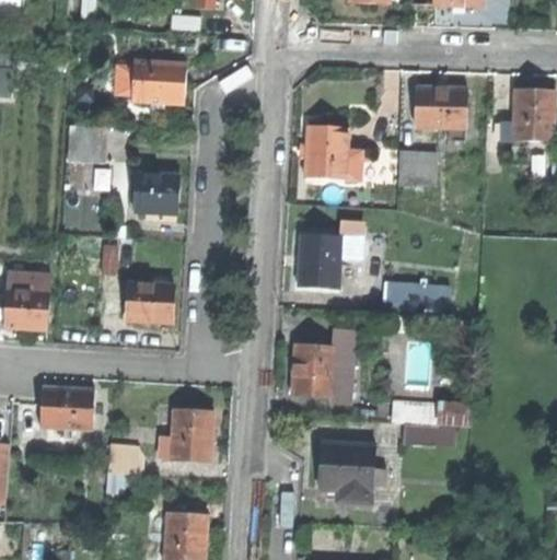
[(81,0),(80,26),(95,27),(97,0),(81,0)]
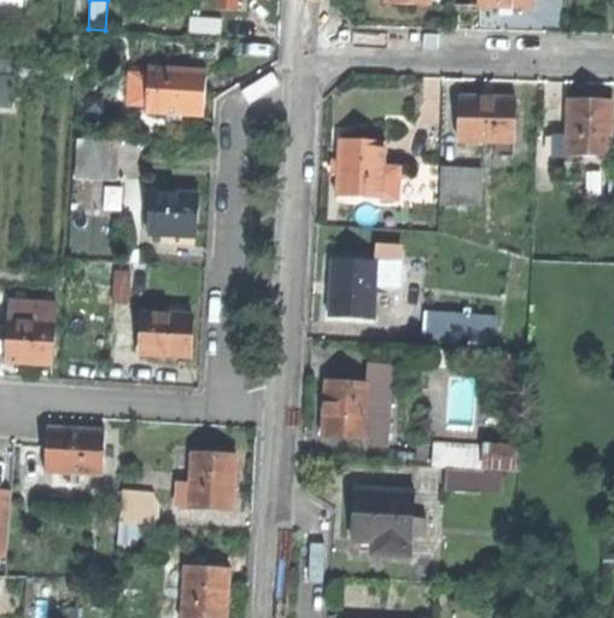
[(217,0),(217,11),(233,12),(233,0),(217,0)]
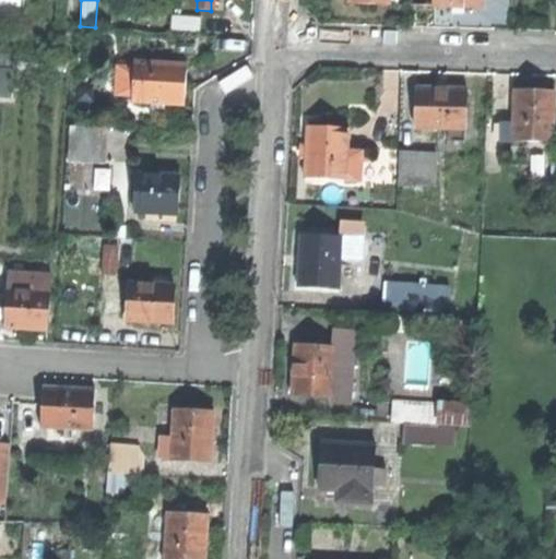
[(0,52),(10,54),(11,33),(0,32),(0,52)]
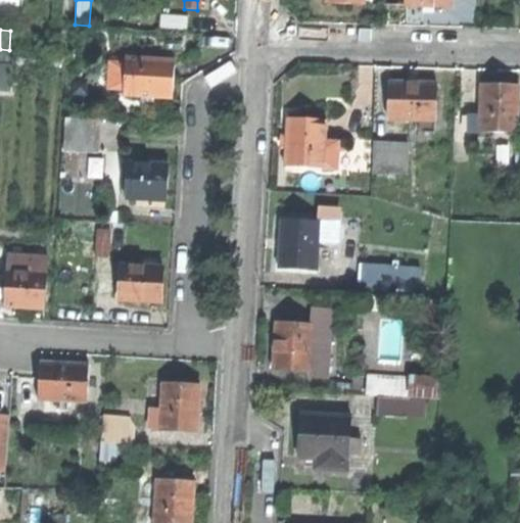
[(0,90),(9,90),(8,51),(0,51),(0,90)]
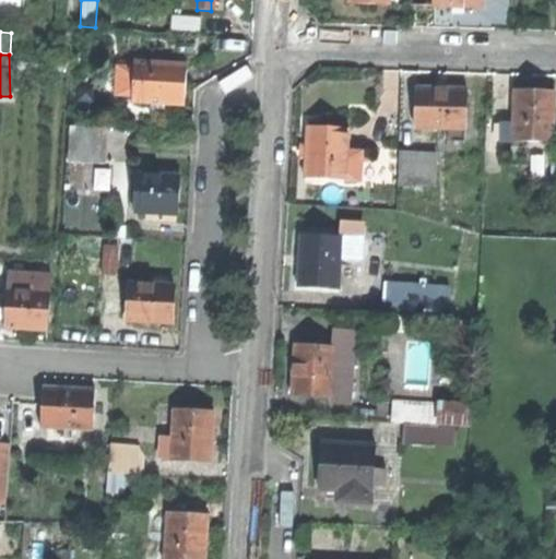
[(184,87),(185,68),(134,63),(134,71),(118,70),(117,90),(132,91),(131,105),(181,108),(184,87)]
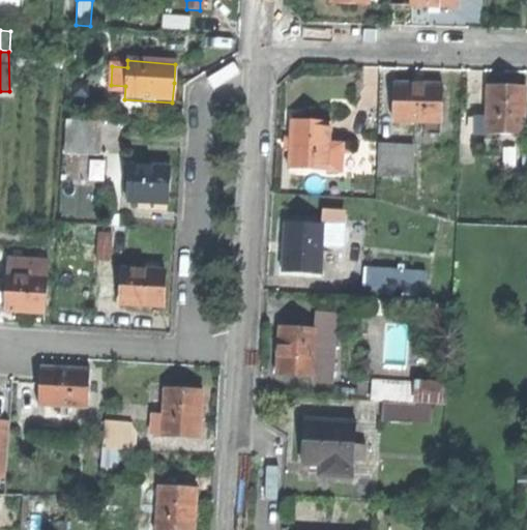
[(418,121),(439,123),(441,86),(426,85),(421,84),(396,83),(393,120),(418,121)]
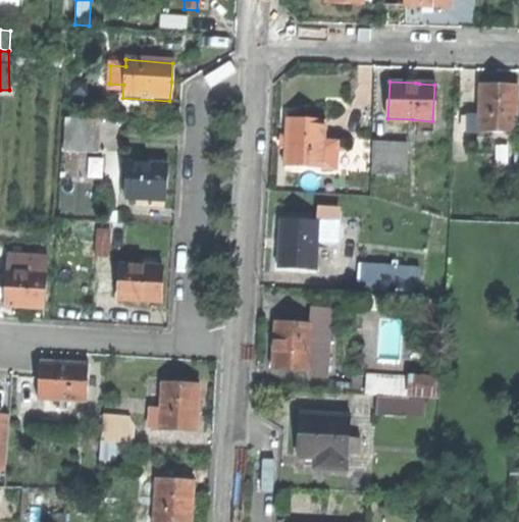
[(478,117),(467,116),(467,131),(515,134),(517,89),(499,88),(480,87),(478,117)]
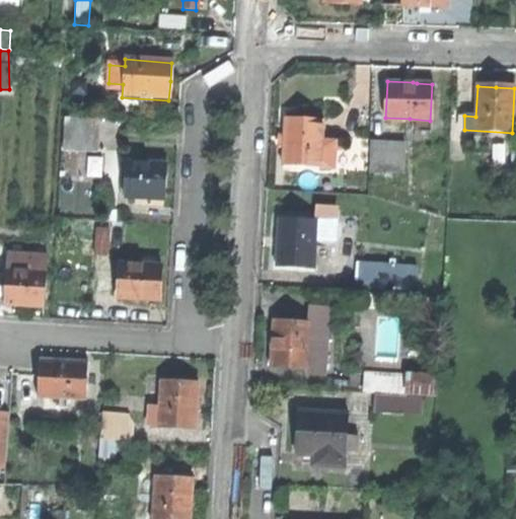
[(282,164),(318,166),(320,140),(321,121),(285,118),(284,142),(282,164)]
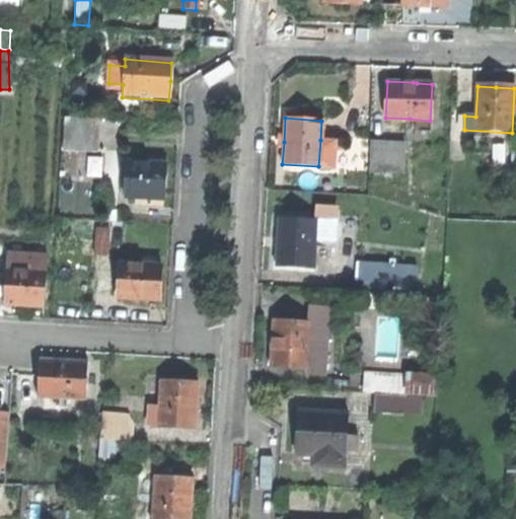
[(97,122),(65,119),(64,148),(95,150),(97,122)]
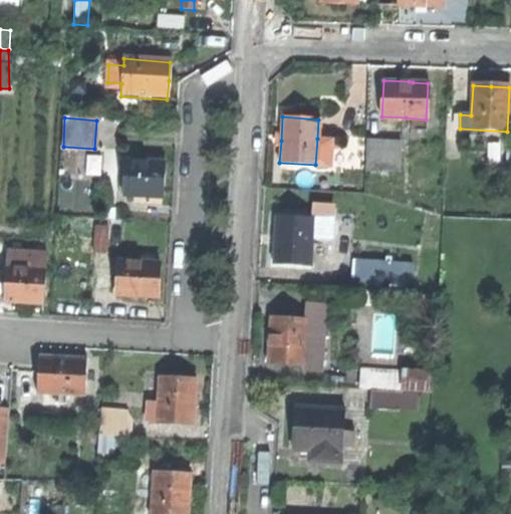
[(317,139),(315,165),(327,166),(328,140),(317,139)]
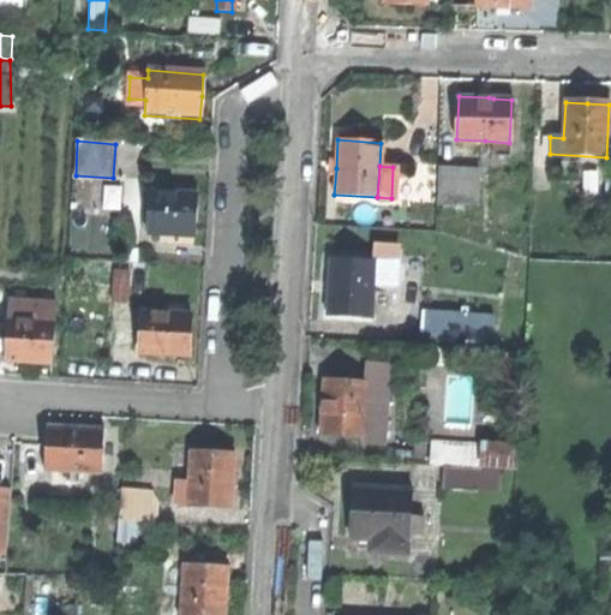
[(478,171),(442,168),(439,201),(475,203),(478,171)]
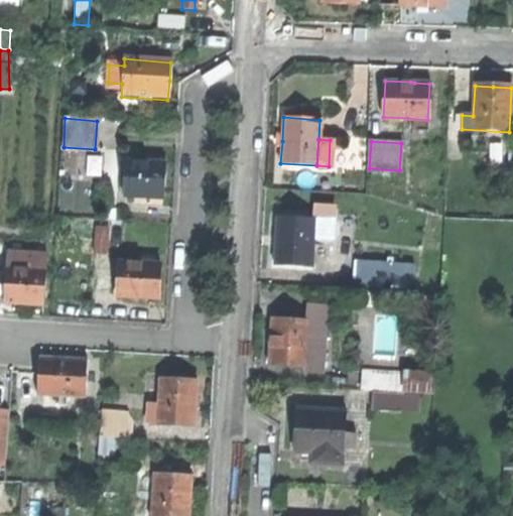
[(149,163),(125,161),(123,196),(162,199),(163,181),(165,156),(150,155),(149,163)]
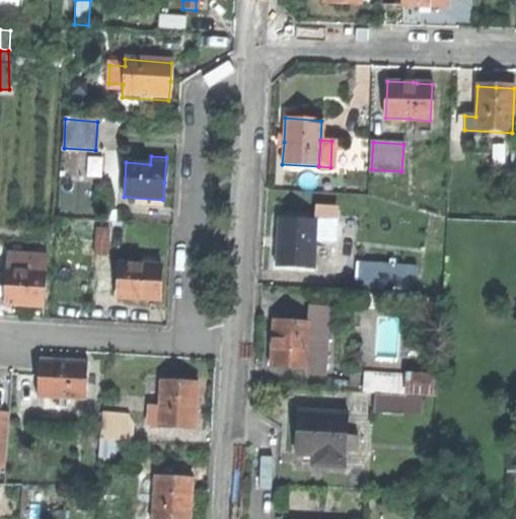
[(277,265),(314,267),(315,241),(334,241),(335,215),(336,209),(317,209),(317,213),(316,221),(279,219),(278,241),(277,265)]
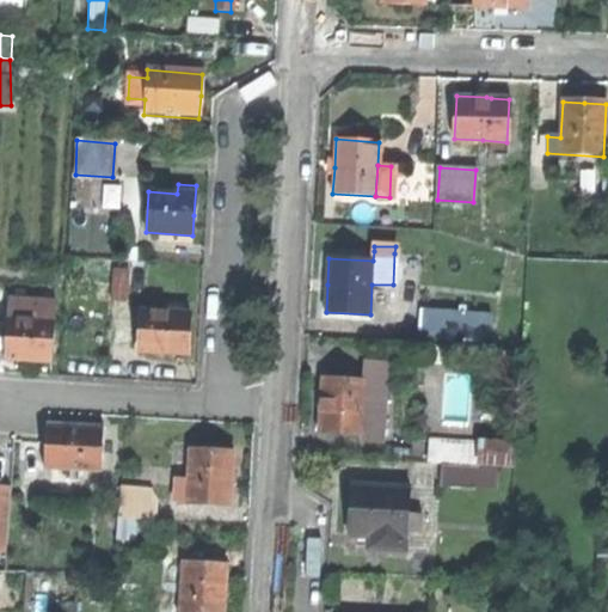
[(128,273),(112,271),(110,301),(126,303),(128,273)]
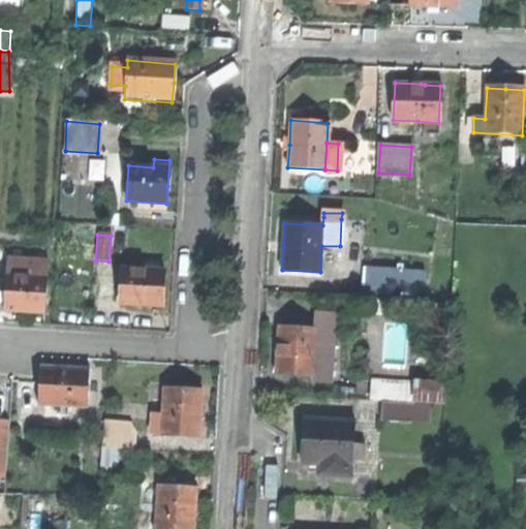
[(23,314),(43,315),(45,261),(5,259),(2,314),(23,314)]
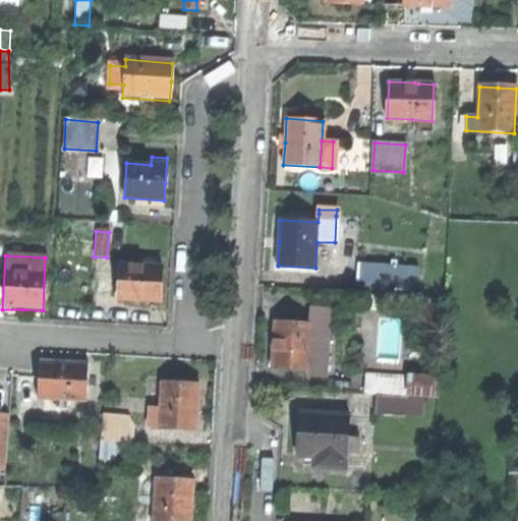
[(419,265),(362,262),(360,280),(418,284),(419,265)]
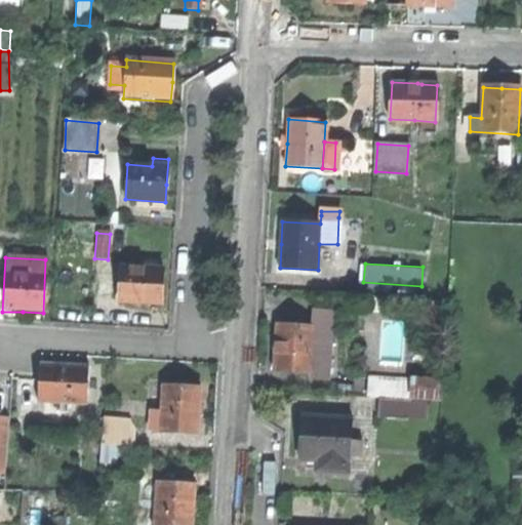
[(161,268),(123,266),(120,301),(159,305),(160,284),(161,268)]
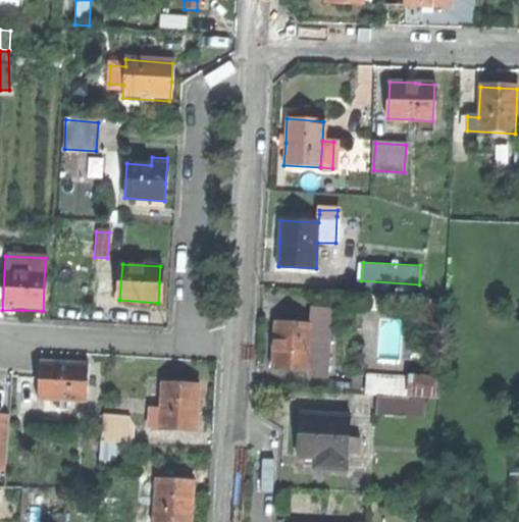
[(327,312),(313,310),(312,323),(274,319),(272,340),(270,366),(308,370),(309,363),(323,364),(327,312)]
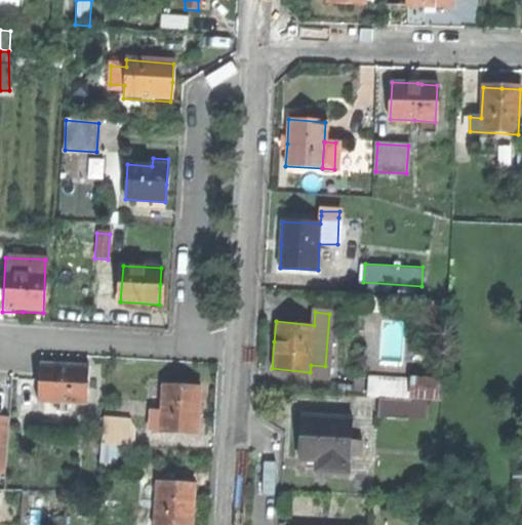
[(70,365),(40,363),(38,402),(84,405),(86,366),(70,365)]
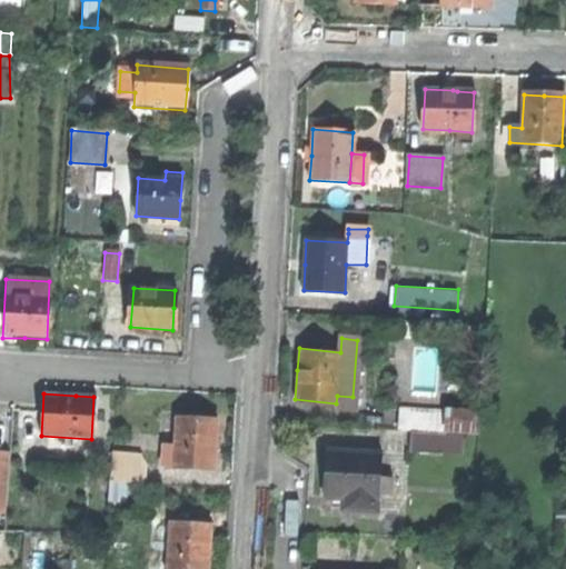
[(406,429),(409,429),(442,431),(460,432),(476,433),(477,412),(407,408),(406,429)]
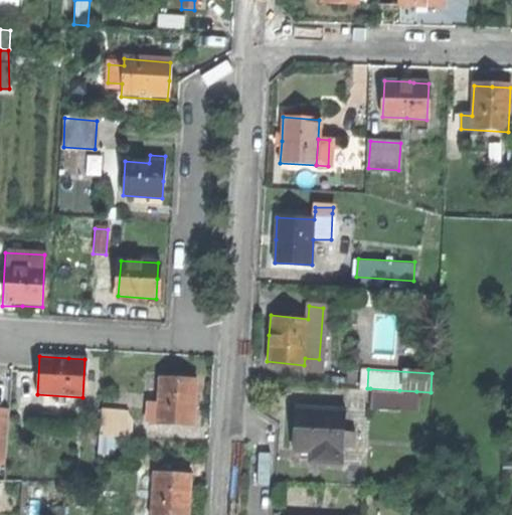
[(146,401),(145,422),(193,425),(195,402),(196,380),(160,377),(158,401),(146,401)]
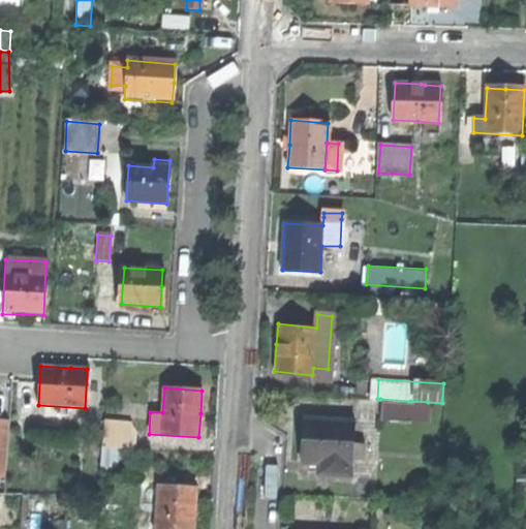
[(409,418),(410,401),(380,399),(379,416),(409,418)]
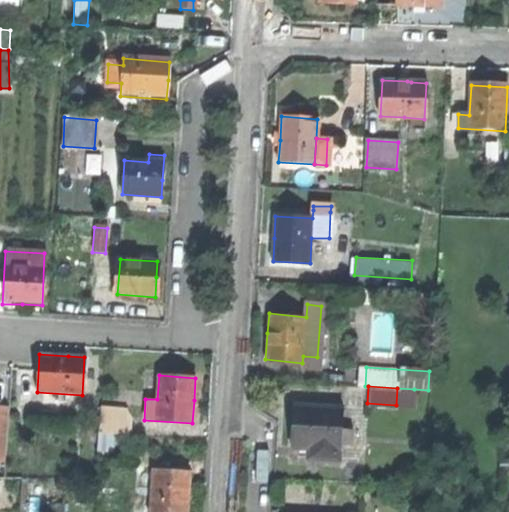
[(335,459),(336,448),(339,449),(340,441),(351,442),(352,428),(340,427),(342,404),(293,401),(291,425),(290,446),(310,447),(310,457),(335,459)]
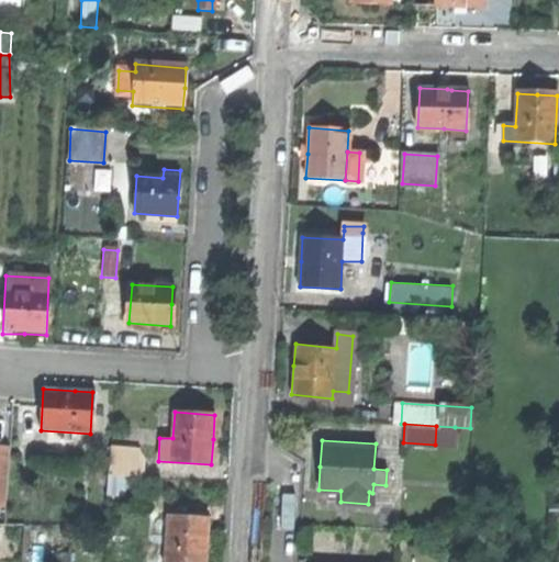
[(135,450),(115,449),(115,459),(110,459),(109,475),(123,476),(137,476),(138,460),(134,460),(135,450)]
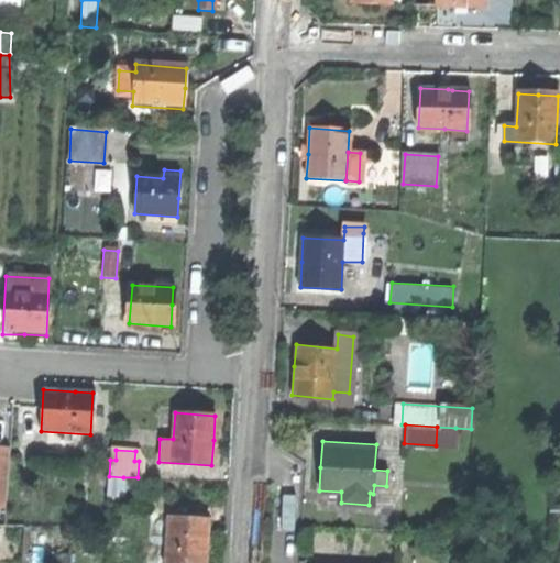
[(10,452),(0,451),(0,523),(3,525),(10,452)]
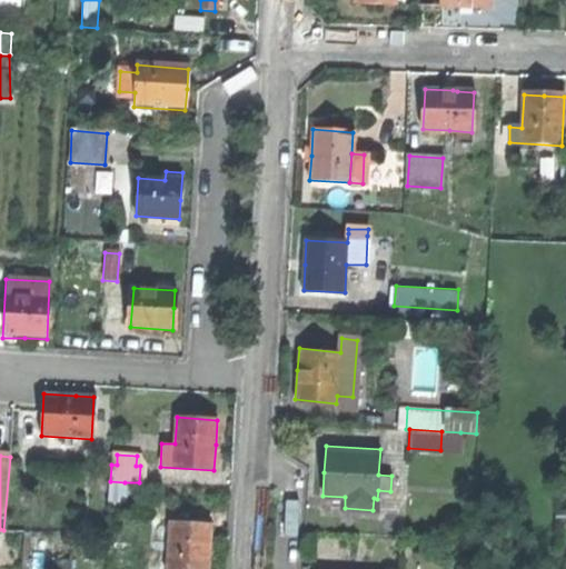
[(565,467),(554,467),(555,479),(565,478),(565,467)]
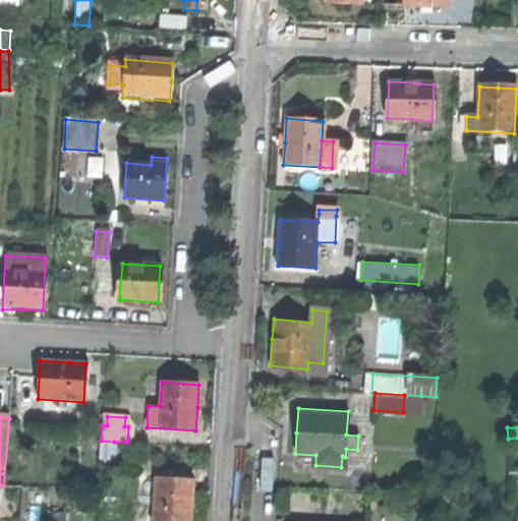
[(113,458),(114,442),(101,441),(100,457),(113,458)]
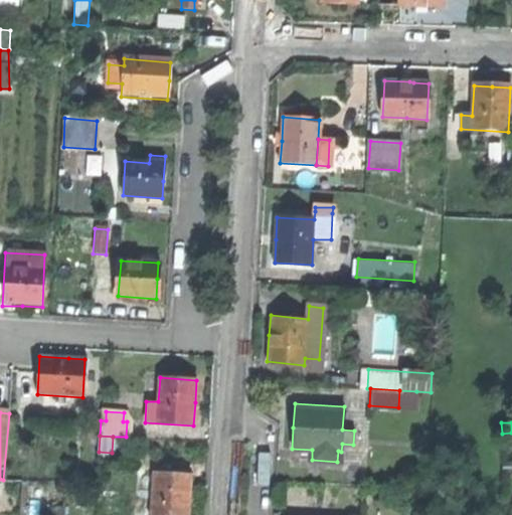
[(511,461),(501,462),(501,473),(511,473),(511,461)]
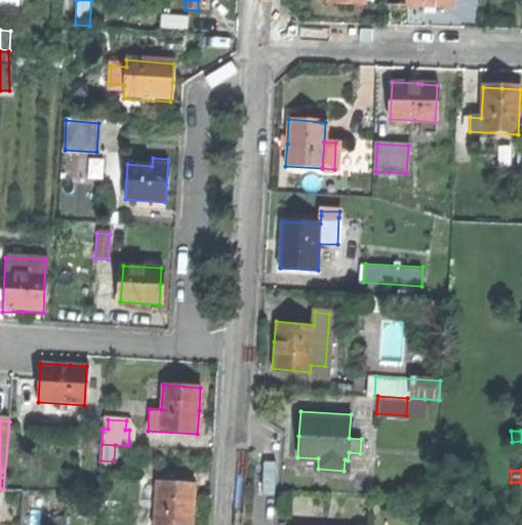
[(194,484),(155,481),(152,524),(191,524),(193,506),(194,484)]
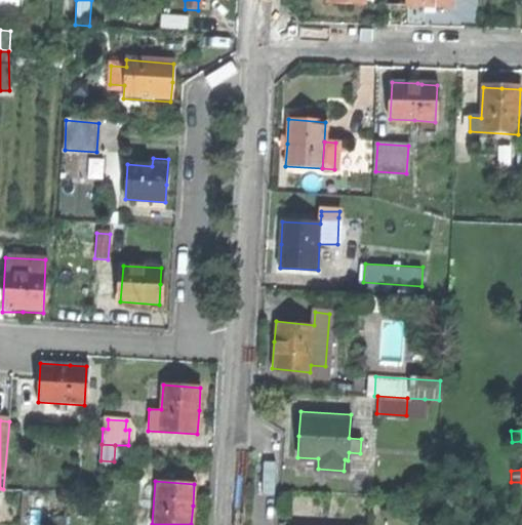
[(26,505),(41,505),(41,495),(26,495),(26,505)]
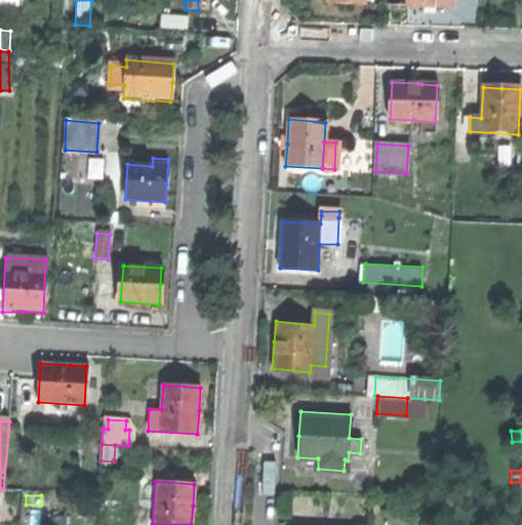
[(521,511),(512,511),(513,523),(521,522),(521,511)]
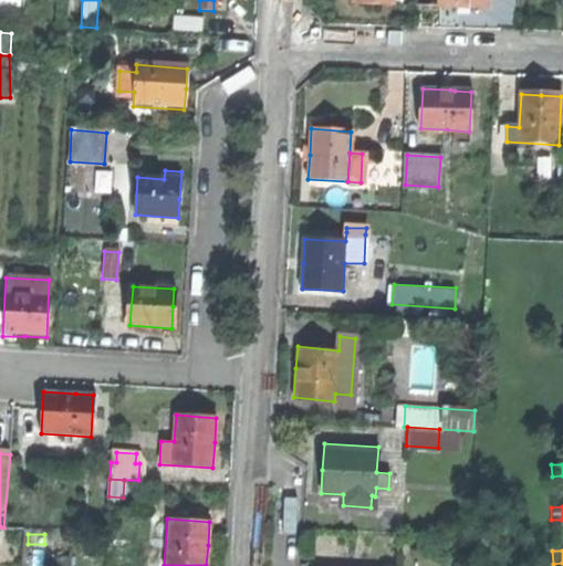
[(384,565),(385,558),(319,554),(318,565),(384,565)]
